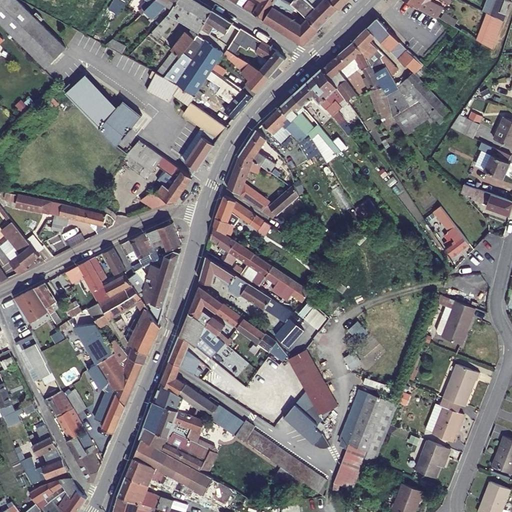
[(0,0),(0,22),(46,68),(66,48),(17,0),(0,0)]
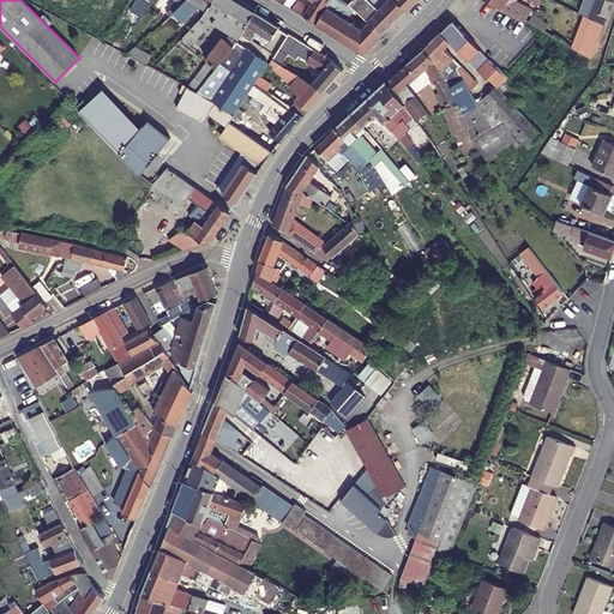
[(138,0),(136,5),(144,10),(150,0),(138,0)]
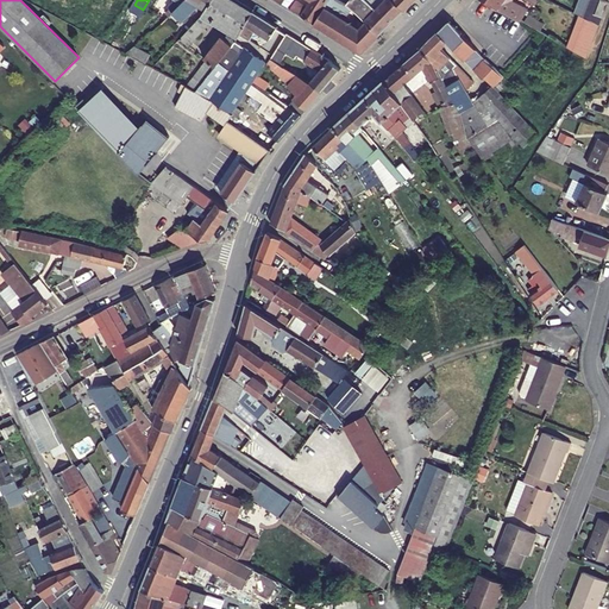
[(188,0),(174,0),(170,6),(156,18),(161,24),(173,13),(188,0)]
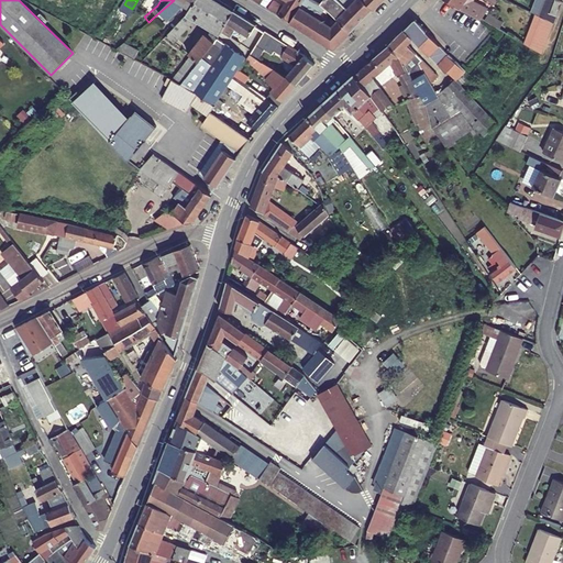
[(174,0),(159,12),(167,21),(181,8),(183,9),(186,7),(192,10),(196,4),(198,0),(174,0)]
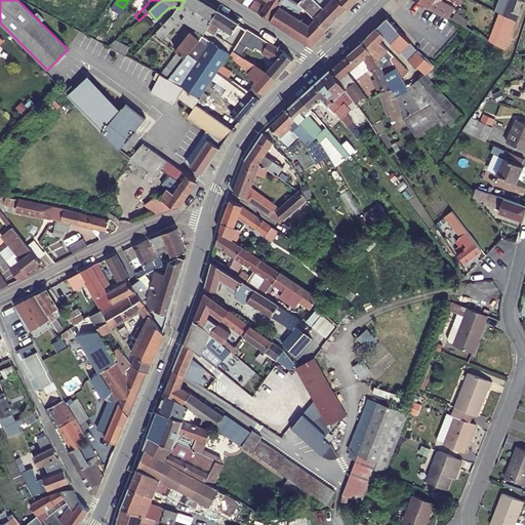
[(175,84),(219,10),(201,0),(185,0),(183,4),(179,9),(176,14),(184,18),(200,29),(196,35),(193,34),(180,55),(182,55),(167,79),(173,83),(175,84)]
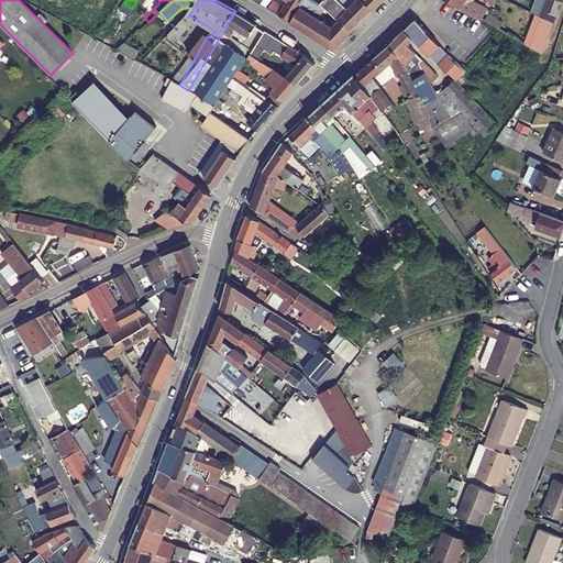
[(274,0),(273,0),(268,9),(278,15),(280,14),(290,22),(305,0),(287,0),(288,0),(285,7),(274,0)]
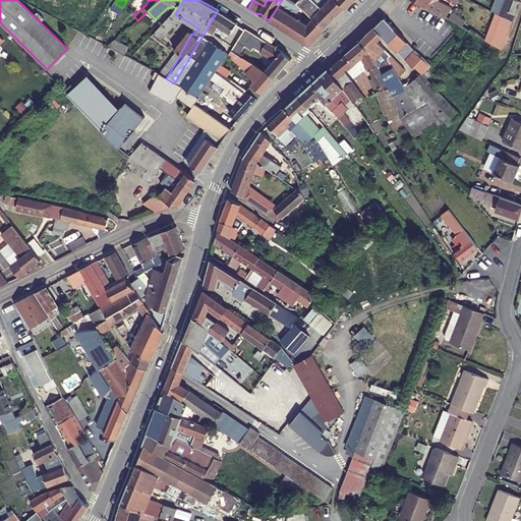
[(289,0),(282,0),(269,20),(270,21),(308,45),(311,45),(326,31),(298,3),(296,4),(289,0)]
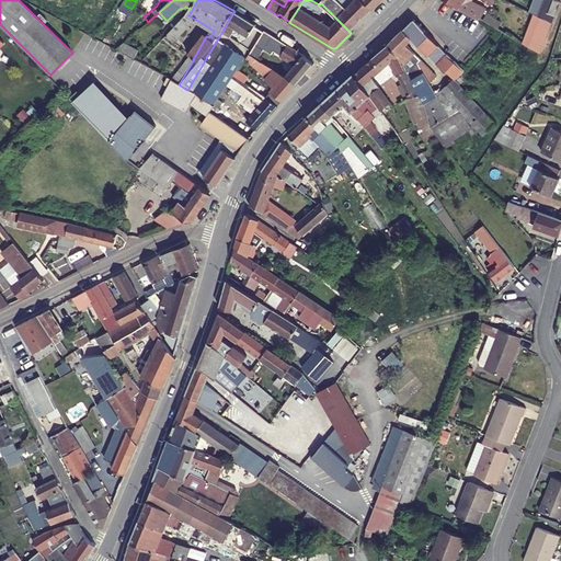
[(373,10),(363,0),(355,0),(346,9),(336,0),(323,0),(321,3),(351,33),(357,25),(373,10)]
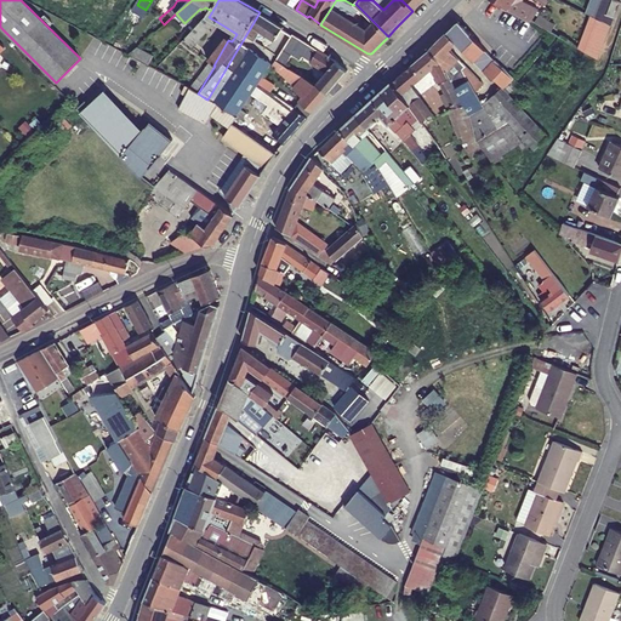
[(402,0),(412,11),(416,7),(423,0),(402,0)]
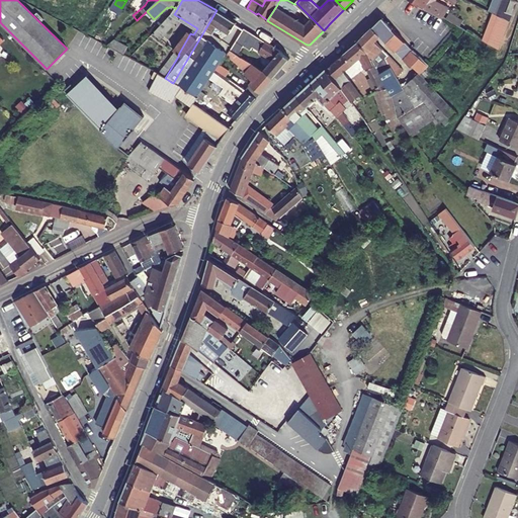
[(417,5),(444,20),(449,11),(435,3),(438,0),(412,0),(417,3),(417,5)]
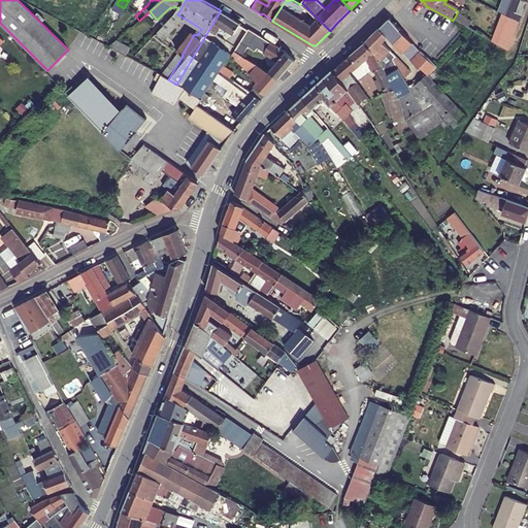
[(451,0),(460,8),(461,8),(464,4),(458,0),(451,0)]
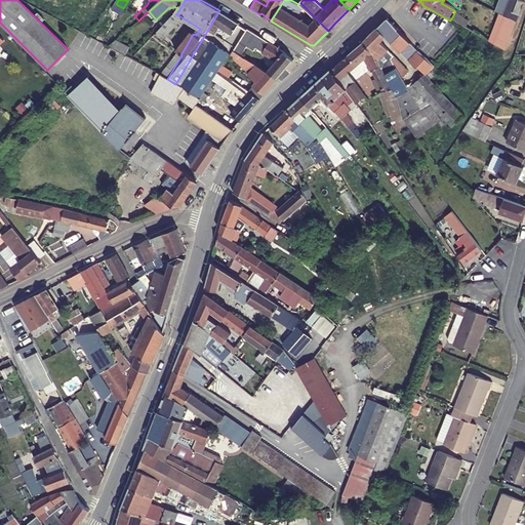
[(518,0),(508,0),(503,16),(505,16),(517,22),(519,23),(521,15),(514,12),(518,0)]
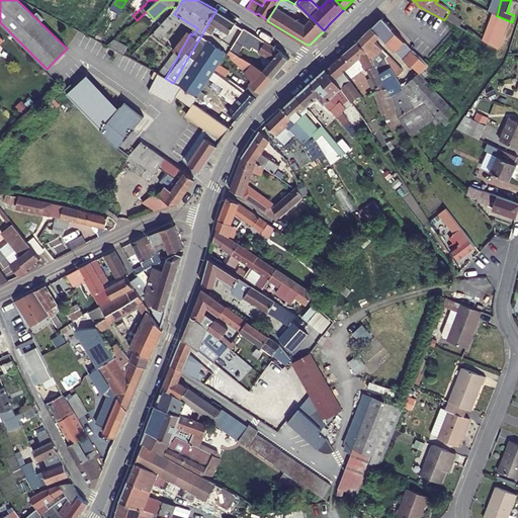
[(514,15),(517,4),(517,1),(514,0),(511,0),(507,12),(514,15)]
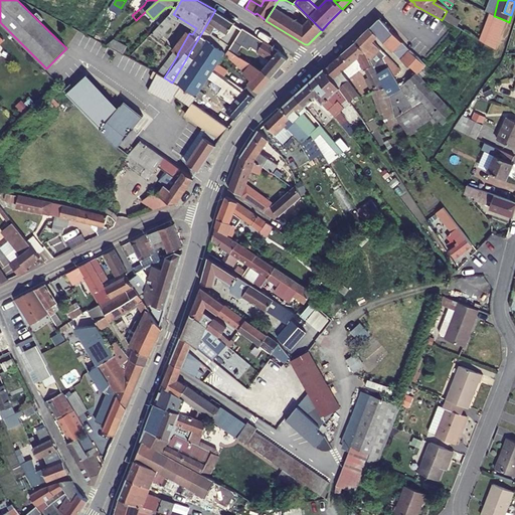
[(229,32),(235,23),(226,17),(220,13),(215,10),(172,82),(180,87),(187,91),(197,97),(215,68),(219,61),(224,54),(226,51),(234,40),(229,37),(222,48),(210,40),(197,60),(194,59),(210,32),(214,34),(219,26),(229,32)]
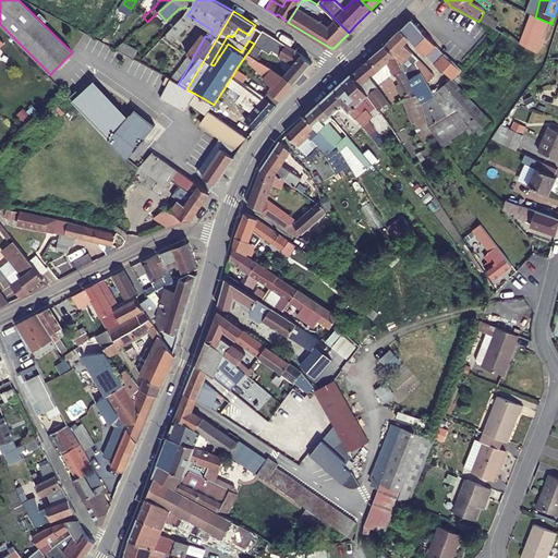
[(182,35),(195,20),(187,15),(176,28),(182,35)]
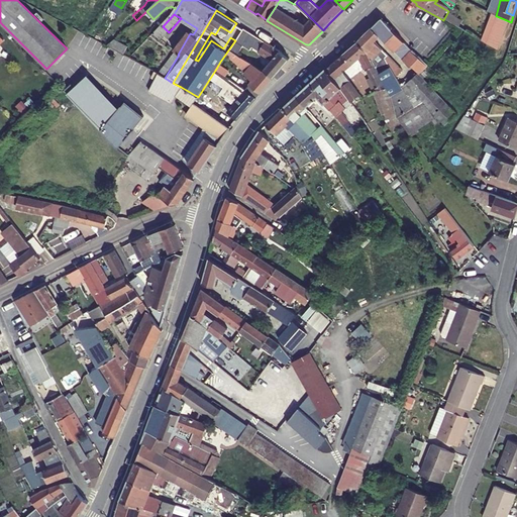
[(496,16),(494,15),(485,41),(488,43),(499,49),(509,21),(497,16),(496,16)]
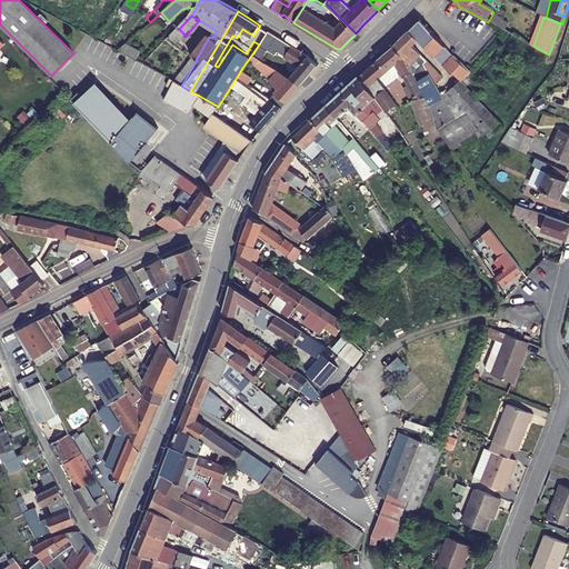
[(409,31),(418,40),(451,75),(451,73),(460,82),(472,72),(419,21),(409,31)]
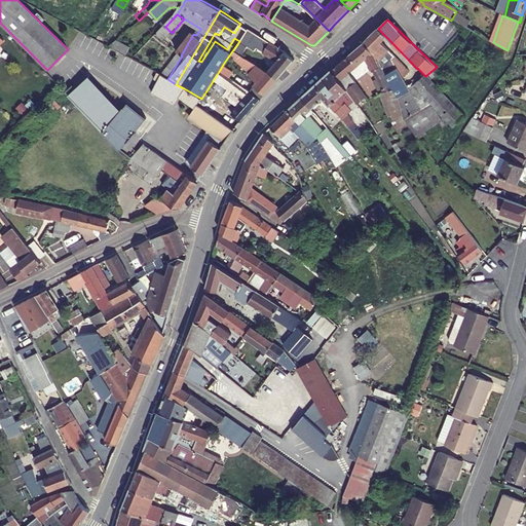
[(172,33),(165,27),(158,34),(164,40),(172,33)]
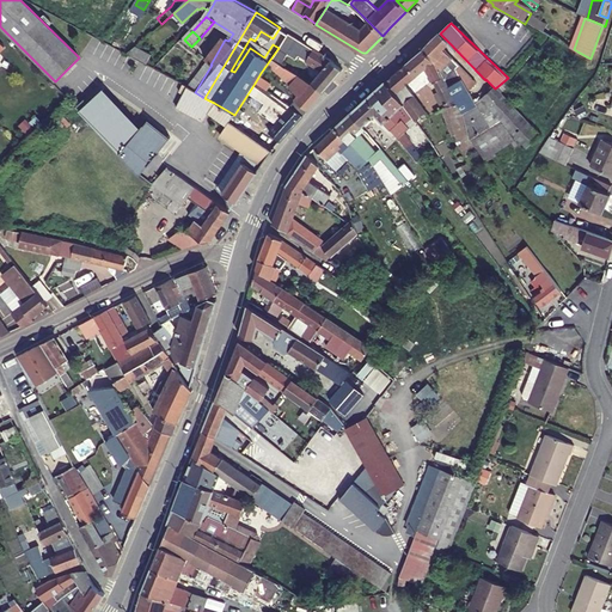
[(323,92),(324,93),(344,71),(331,60),(316,50),(289,34),(285,40),(286,40),(274,57),(283,63),(294,50),(324,71),(313,83),(323,92)]
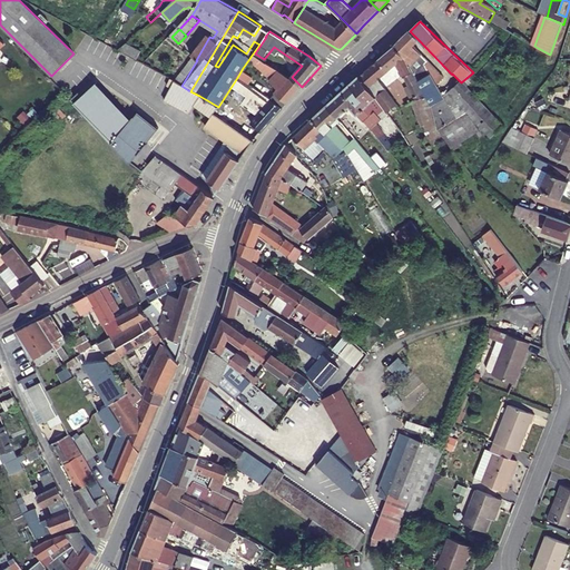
[(419,40),(410,31),(396,45),(395,46),(412,76),(429,101),(439,129),(468,114),(492,140),(499,134),(505,141),(510,134),(461,82),(443,96),(426,67),(430,64),(413,46),(419,40)]
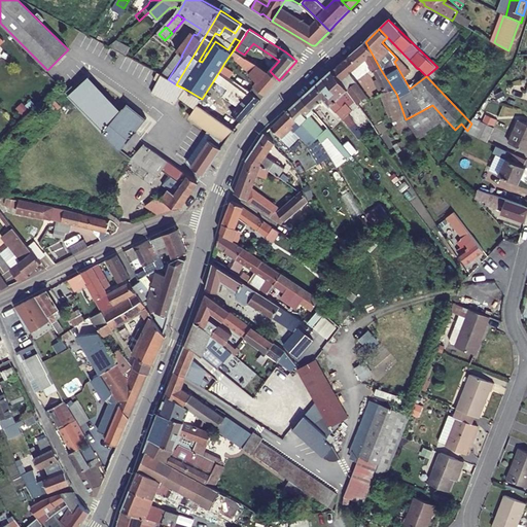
[(113,49),(124,56),(128,48),(114,40),(108,46),(113,49)]
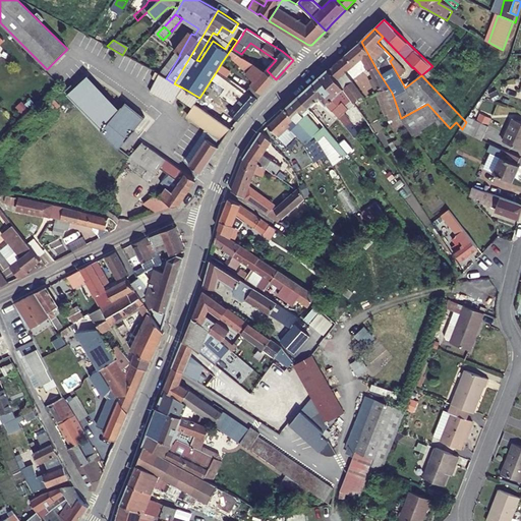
[(346,55),(354,65),(363,58),(367,66),(375,78),(371,80),(377,89),(380,87),(385,93),(382,95),(392,123),(401,118),(392,93),(377,69),(361,42),(346,55)]
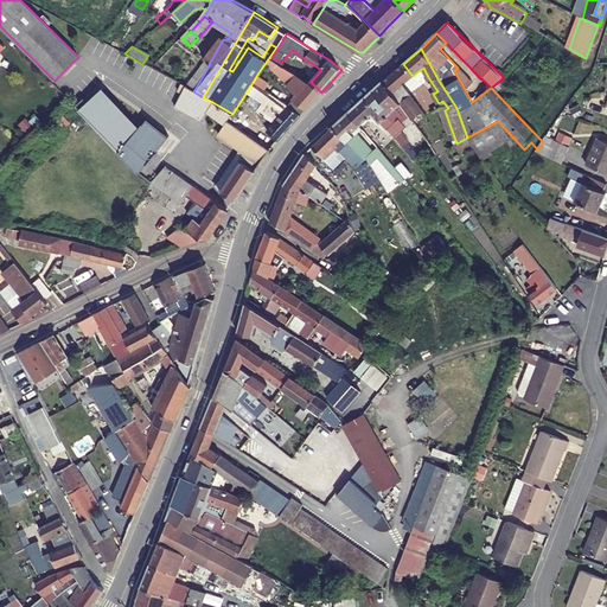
[(300,93),(295,98),(307,109),(319,96),(321,93),(320,91),(311,82),(281,63),(272,57),(268,62),(267,61),(264,64),(293,82),(291,85),(300,93)]
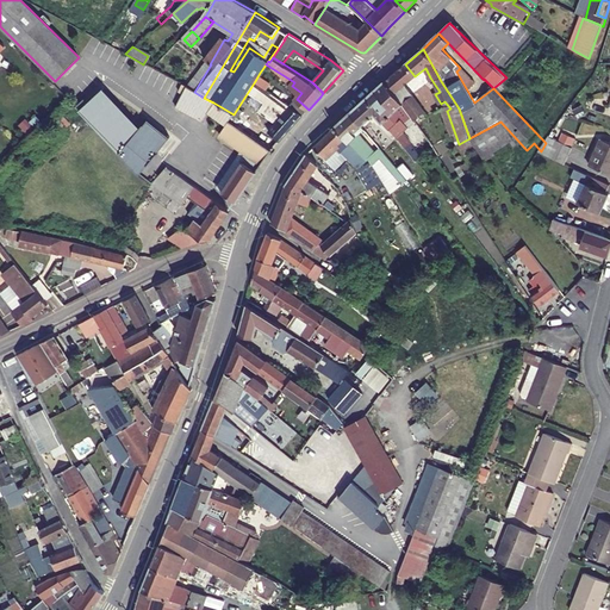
[(385,82),(396,94),(415,76),(405,64),(385,82)]
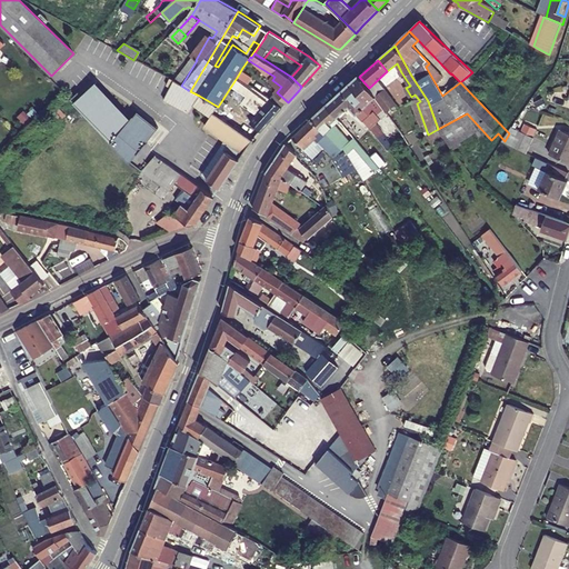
[(253,77),(242,68),(238,76),(249,83),(253,77)]
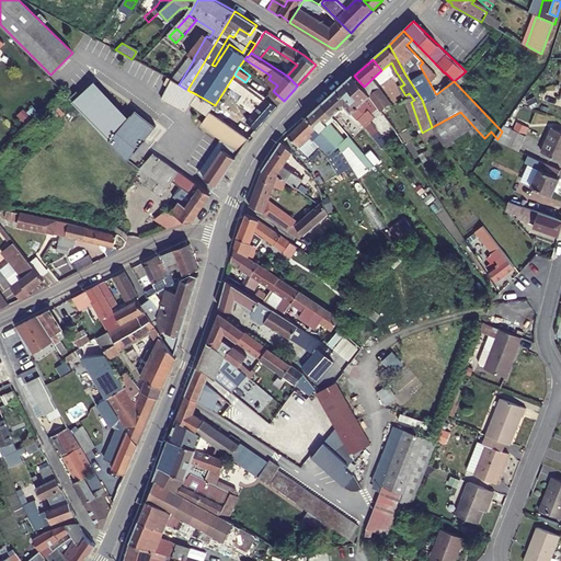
[(366,102),(371,96),(364,87),(354,76),(345,83),(362,103),(358,107),(370,122),(379,114),(377,111),(375,113),(366,102)]
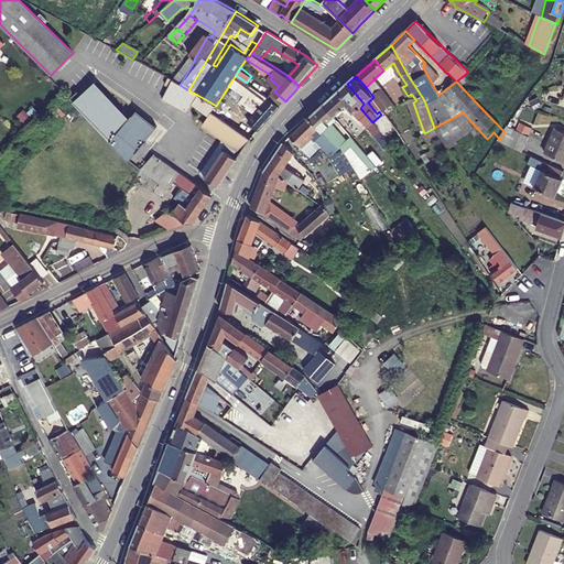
[(186,89),(180,85),(172,80),(161,100),(187,114),(192,105),(197,95),(188,90),(186,89)]
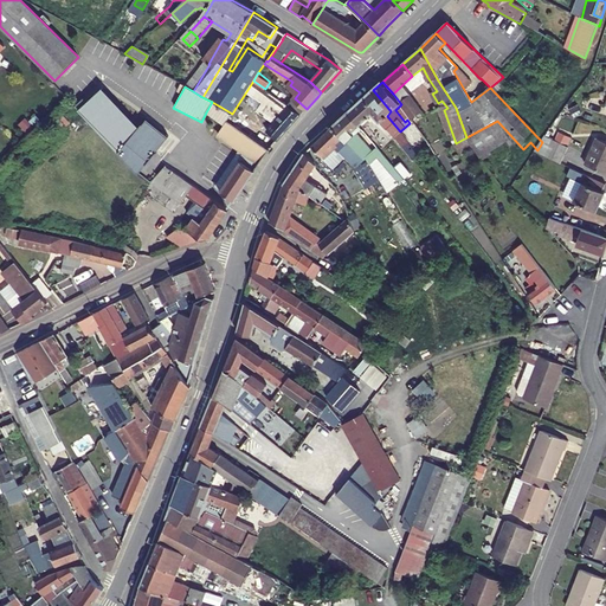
[(83,100),(76,105),(140,173),(169,136),(148,118),(141,128),(103,88),(86,103),(83,100)]
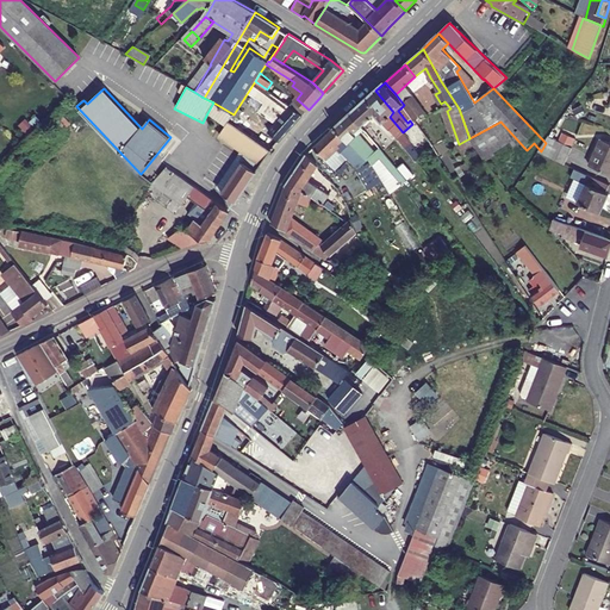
[(291,106),(267,89),(260,101),(282,117),(268,132),(280,143),(300,119),(304,116),(291,106)]
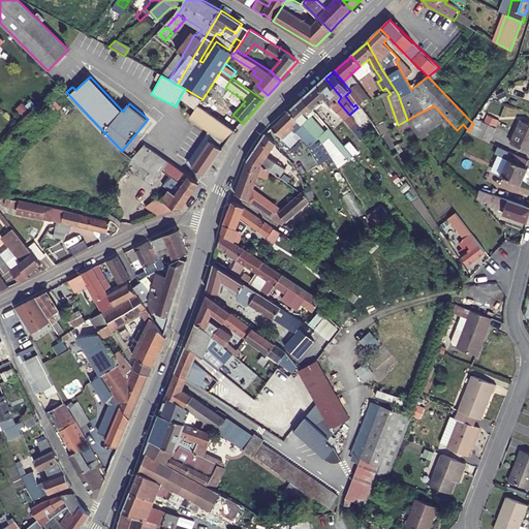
[(343,120),(349,115),(338,101),(341,97),(325,79),(321,83),(305,98),(314,110),(323,101),(325,104),(328,102),(337,114),(338,113),(343,120)]
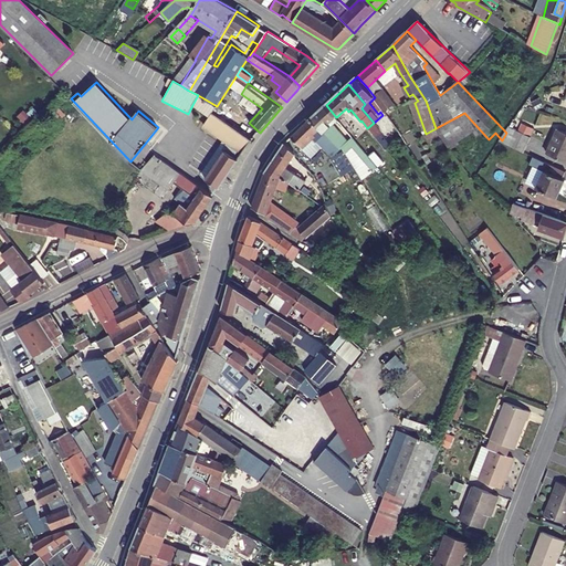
[(286,102),(275,92),(270,98),(282,107),(286,102)]
